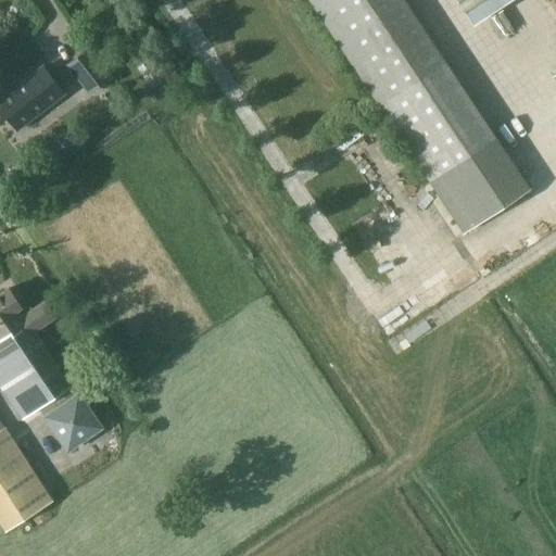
[(497,137),(456,76),(405,0),(310,0),(381,106),(391,119),(431,181),(465,231),(531,187),(497,137)]
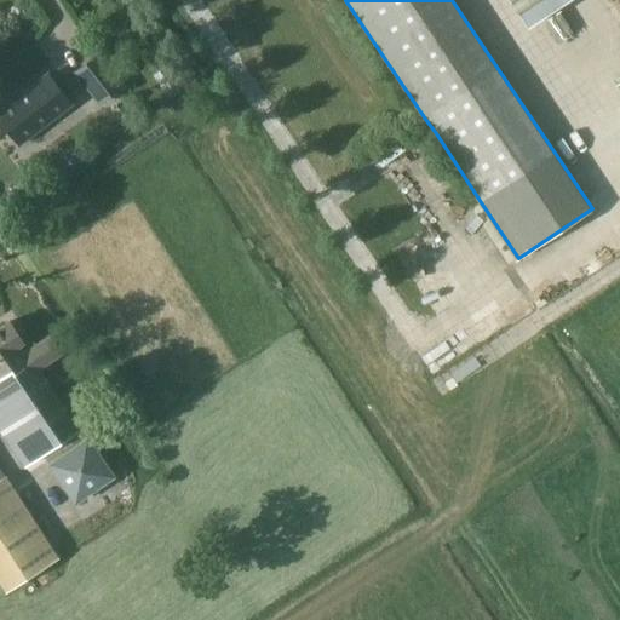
[(514,0),(532,24),(567,0),(514,0)]
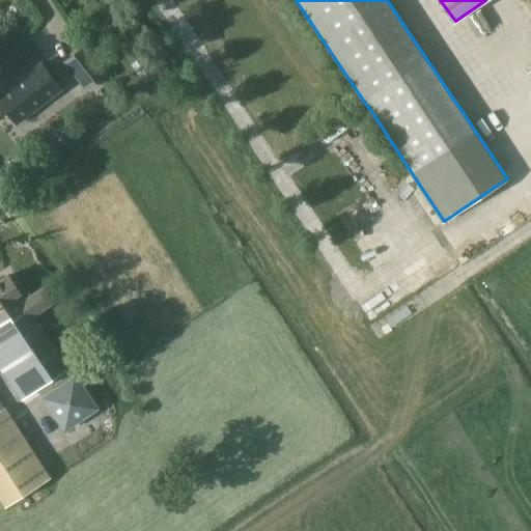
[(84,89),(85,88),(104,74),(83,47),(63,62),(84,89)]
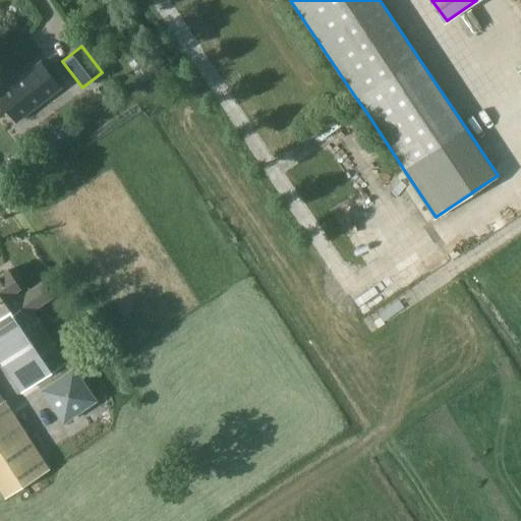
[(64,90),(45,63),(1,96),(20,122),(64,90)]
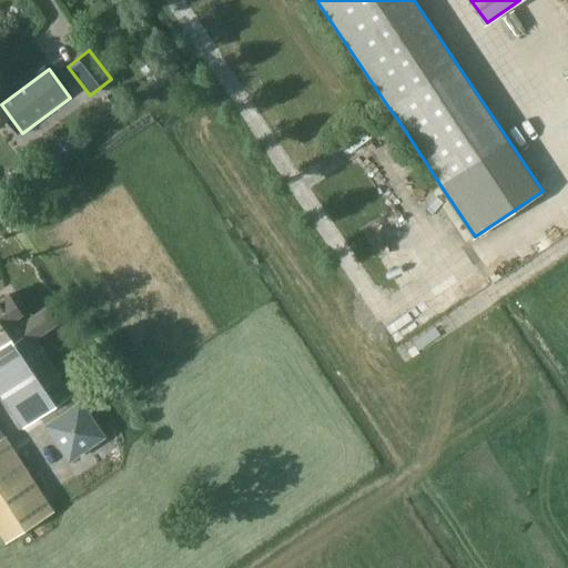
[(72,393),(72,394),(34,338),(57,324),(46,308),(23,323),(19,316),(21,315),(6,292),(0,295),(0,392),(23,427),(40,416),(69,459),(102,436),(72,393)]
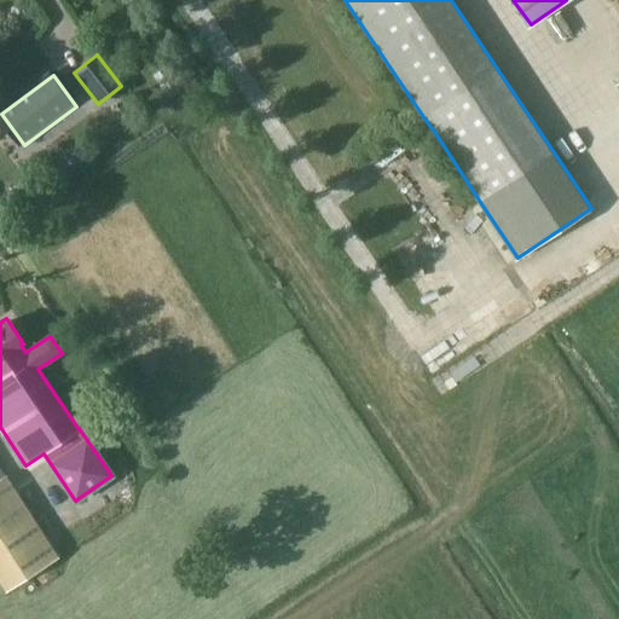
[(0,472),(0,579),(5,588),(9,594),(59,561),(55,554),(5,479),(0,472)]
